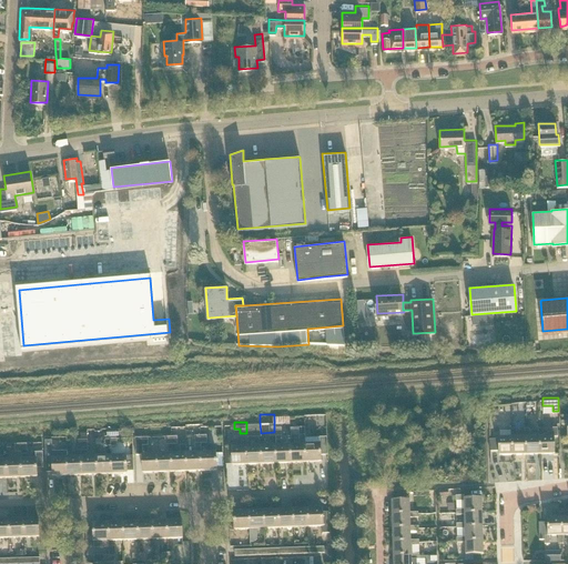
[(246,422),(246,433),(252,433),(261,433),(260,422),(246,422)]
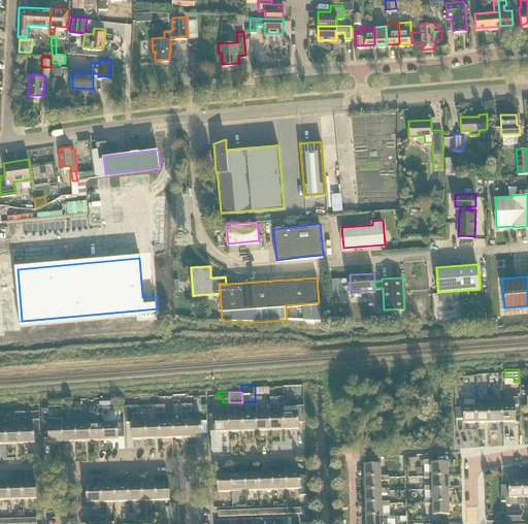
[(463,420),(476,420),(476,403),(479,402),(479,395),(473,395),(473,403),(462,403),(462,415),(463,420)]
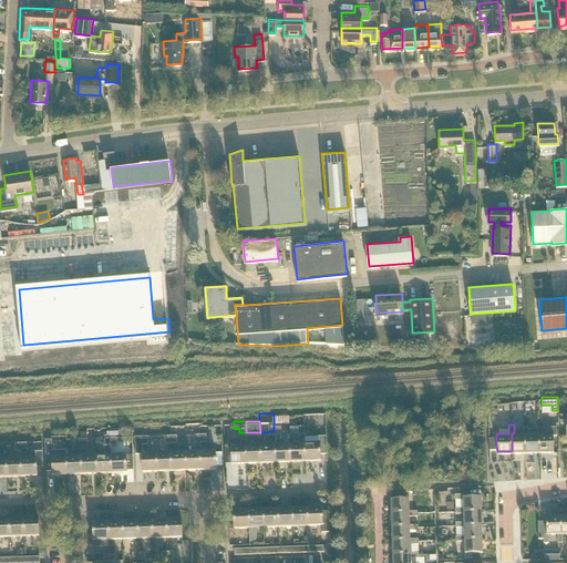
[(512,451),(526,450),(525,432),(528,432),(528,425),(523,425),(523,432),(514,432),(512,433),(512,451)]
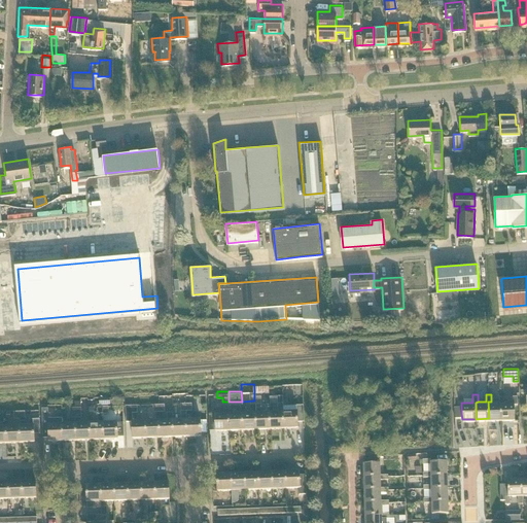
[(488,402),(489,418),(501,418),(501,402),(503,402),(503,394),(499,394),(499,402),(491,402),(488,402)]
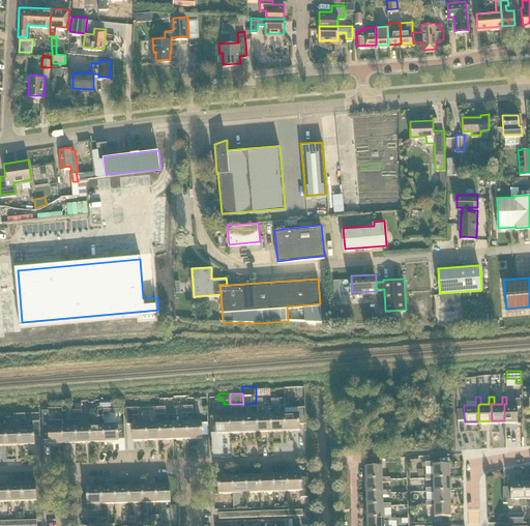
[(504,404),(504,420),(517,420),(516,404),(520,404),(520,397),(514,397),(514,404),(506,404),(504,404)]
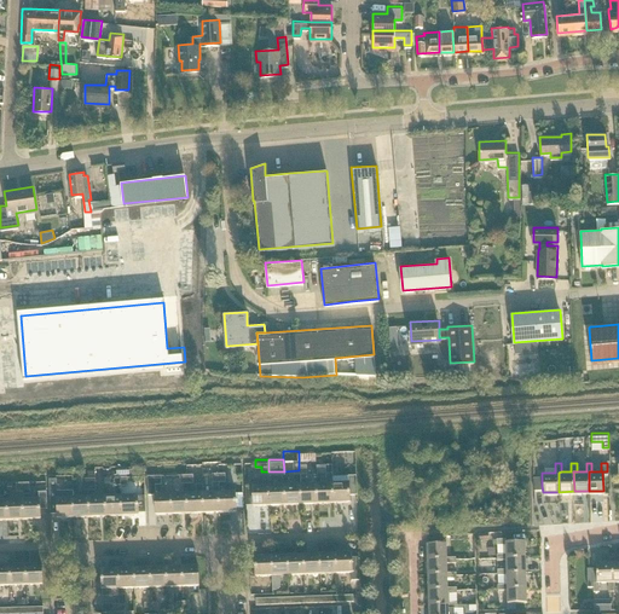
[(268,482),(268,471),(262,473),(262,482),(253,482),(254,502),(270,502),(268,482)]
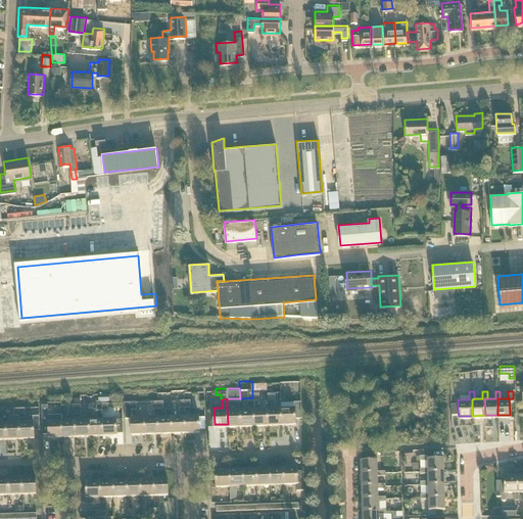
[(295,421),(295,416),(301,415),(300,399),(294,399),(294,405),(281,406),(282,422),(295,421)]
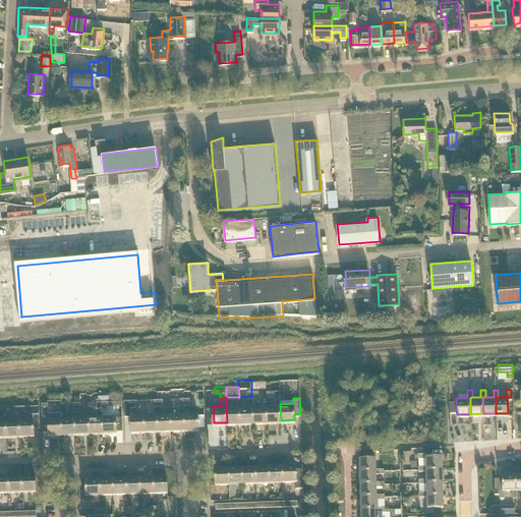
[(48,400),(42,400),(43,428),(49,428),(49,433),(62,433),(61,416),(48,416),(48,400)]
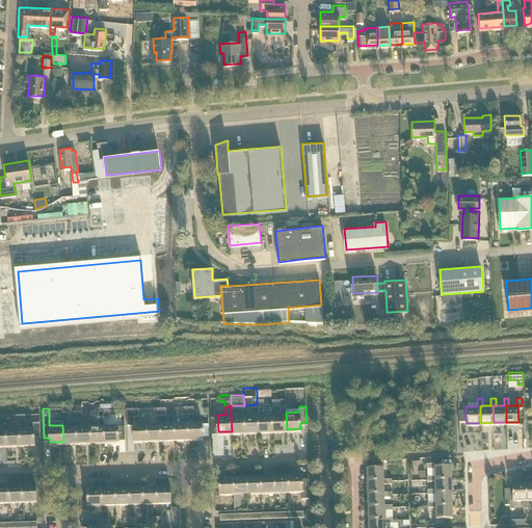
[(175,438),(188,437),(188,420),(188,412),(182,412),(183,420),(175,420),(175,438)]
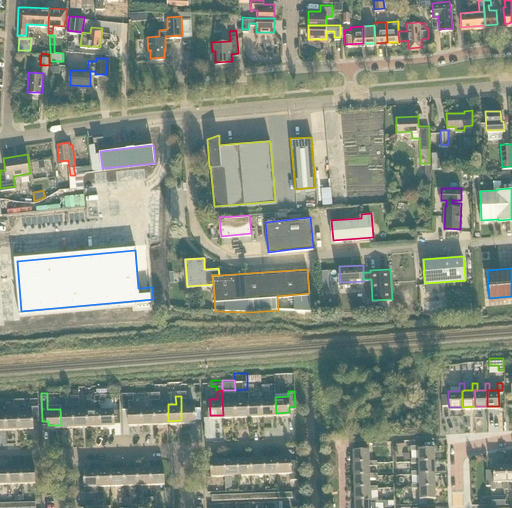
[(262,397),(249,398),(249,414),(263,413),(262,397)]
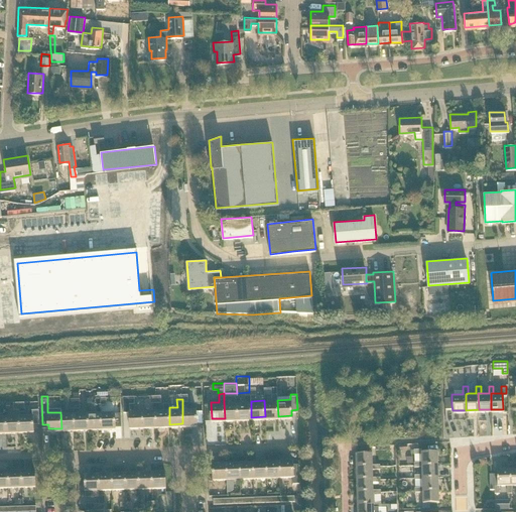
[(264,400),(265,416),(278,416),(277,400),(264,400)]
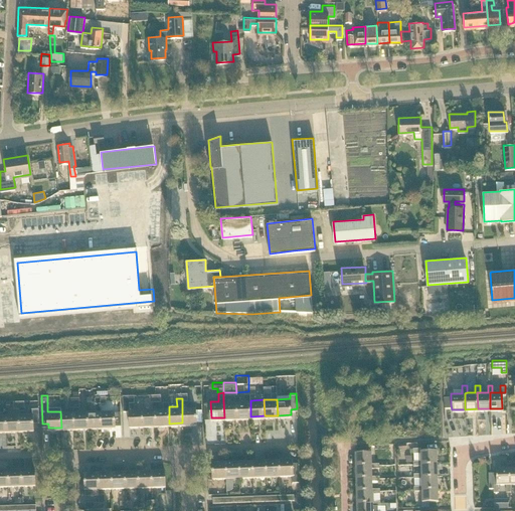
[(156,423),(169,423),(169,406),(169,400),(163,400),(163,407),(155,407),(156,423)]
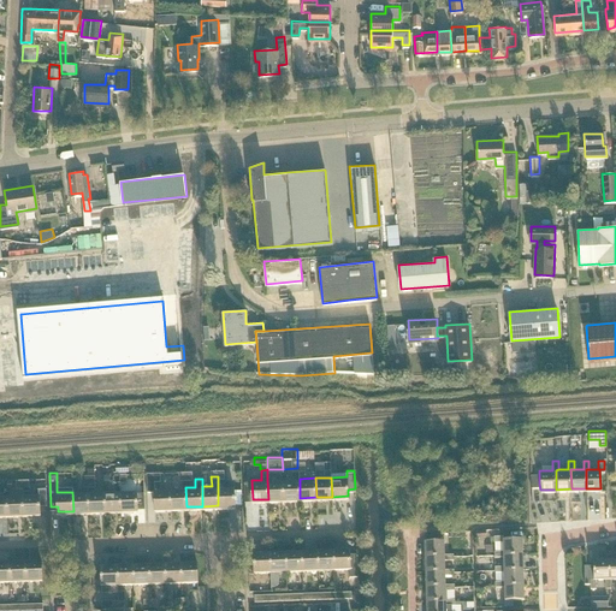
[(268,499),(284,498),(284,479),(267,480),(268,499)]
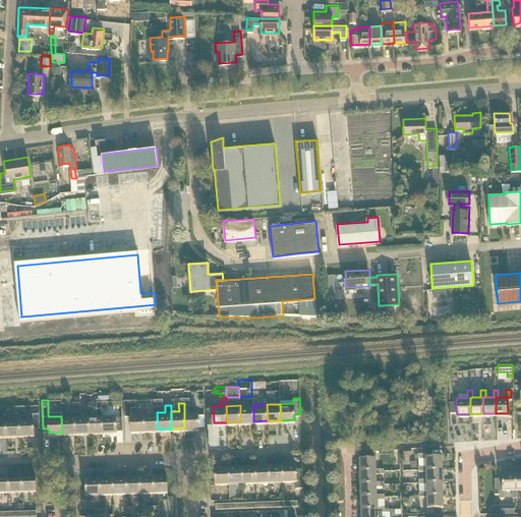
[(240,405),(240,421),(253,421),(253,405),(240,405)]
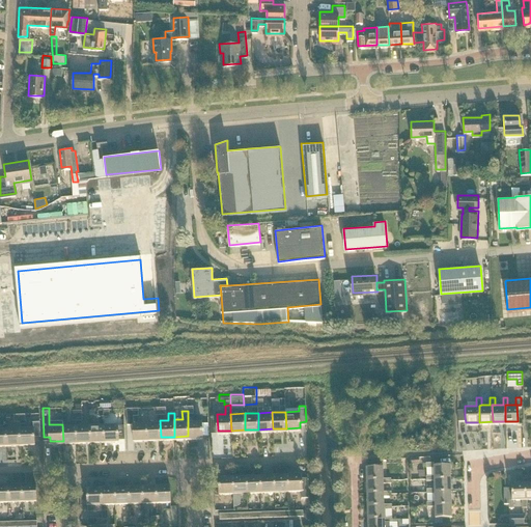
[(104,422),(104,414),(98,414),(98,423),(90,423),(91,440),(105,439),(104,422)]
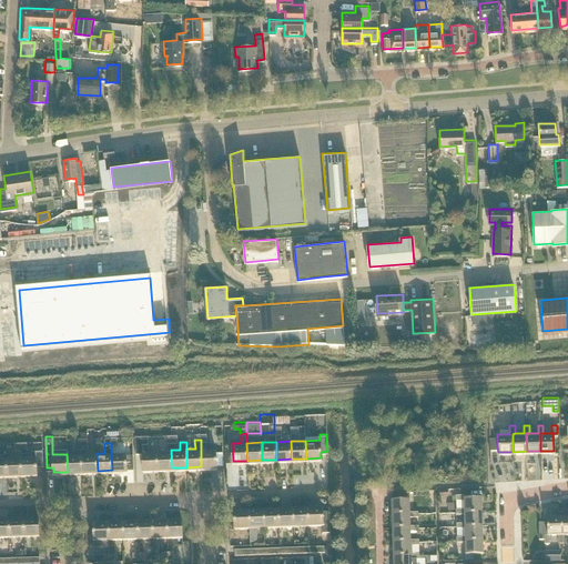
[(31,449),(29,455),(21,455),(21,473),(37,472),(36,463),(43,463),(43,447),(36,449),(31,449)]
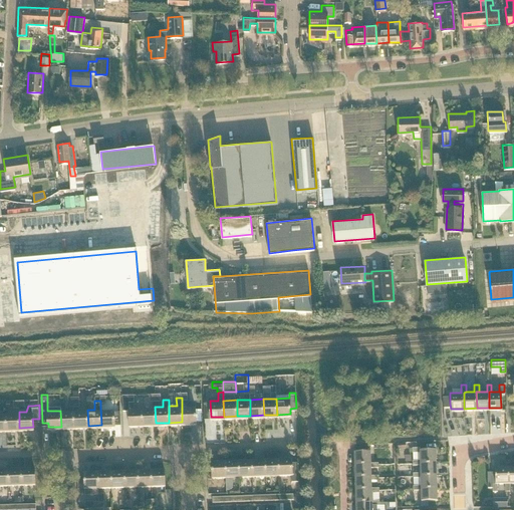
[(182,406),(182,422),(196,422),(195,406),(182,406)]
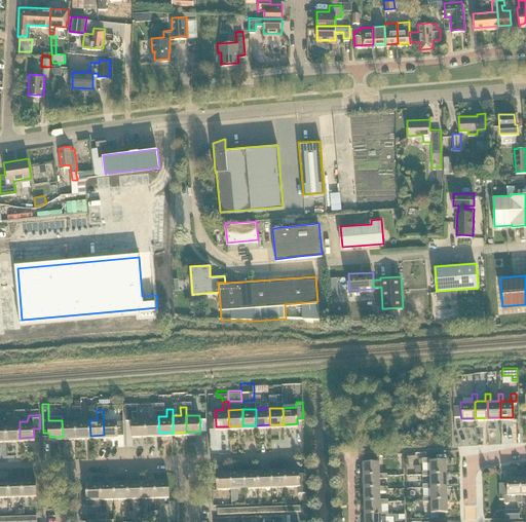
[(132,434),(146,433),(145,416),(132,417),(132,434)]
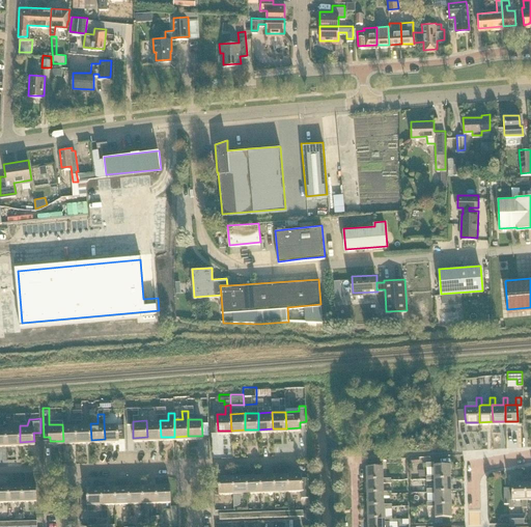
[(147,437),(161,437),(160,420),(146,420),(147,437)]
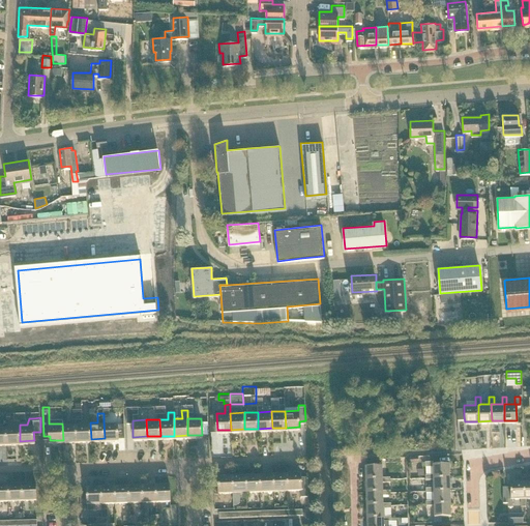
[(104,421),(105,438),(118,438),(118,421),(104,421)]
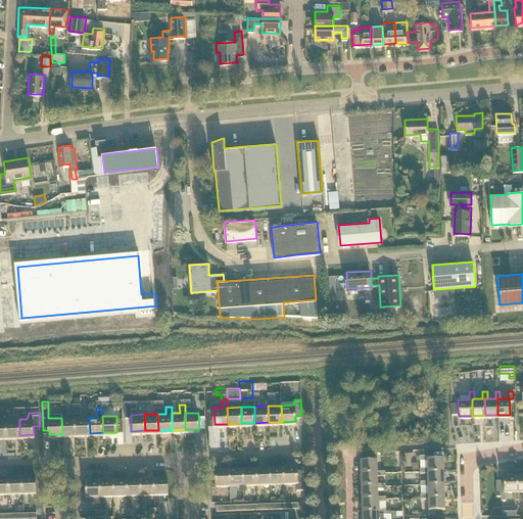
[(61,418),(62,434),(76,433),(76,417),(61,418)]
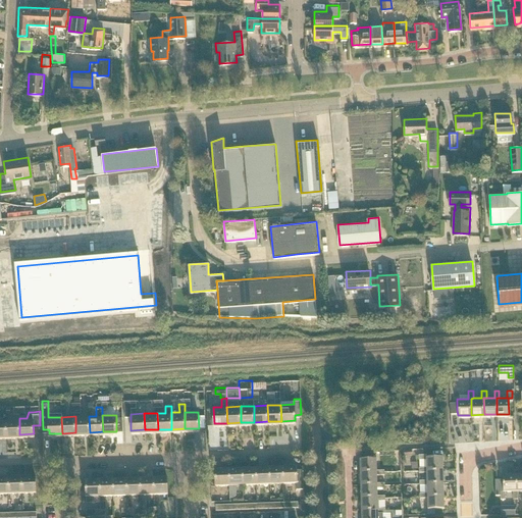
[(89,416),(75,416),(75,432),(90,432),(89,416)]
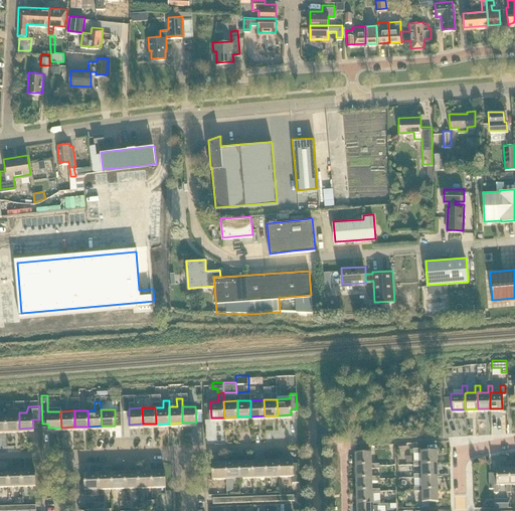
[(6,429),(19,429),(19,412),(6,413),(6,429)]
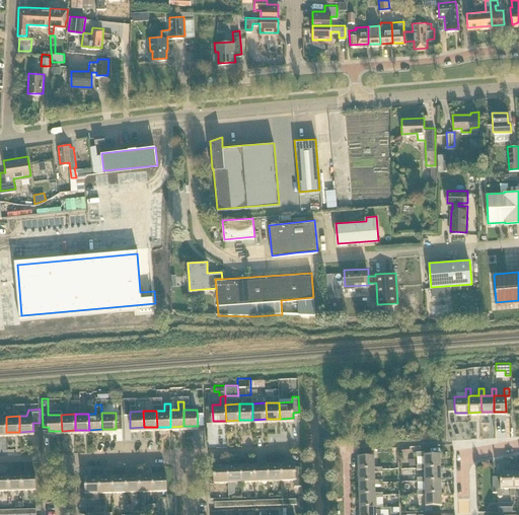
[(358,446),(358,467),(374,467),(374,469),(381,469),(381,465),(374,465),(374,454),(371,454),(371,446),(358,446)]
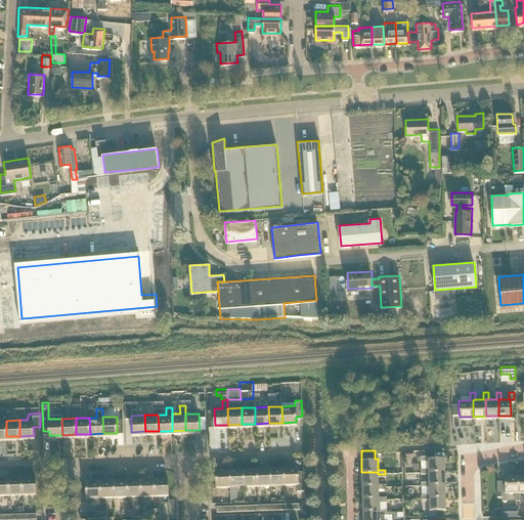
[(428,459),(428,467),(429,470),(444,470),(444,457),(428,457),(427,453),(420,453),(420,459),(428,459)]
